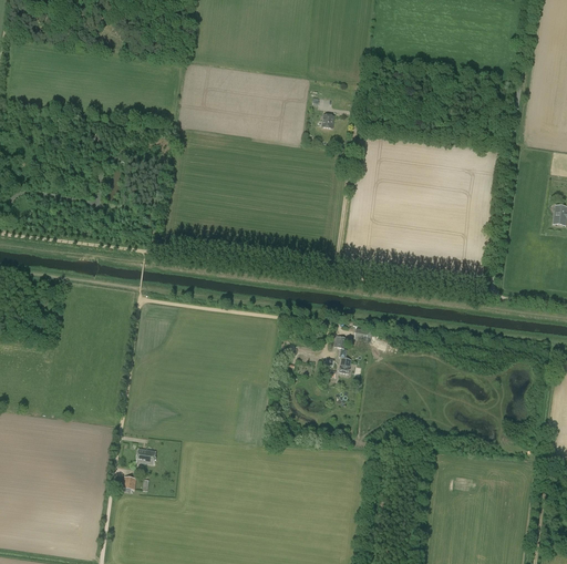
[(321,125),(332,127),(334,114),(323,113),(321,125)]
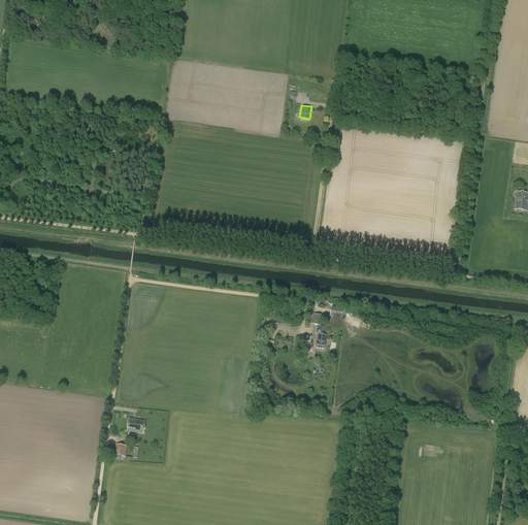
[(526,208),(527,200),(527,195),(527,196),(527,193),(527,191),(518,190),(516,206),(526,208)]
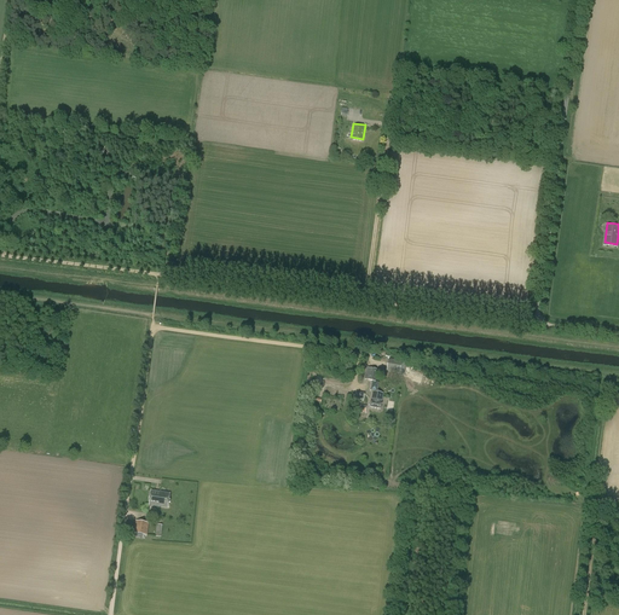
[(400,369),(401,360),(403,358),(389,355),(387,366),(400,369)]
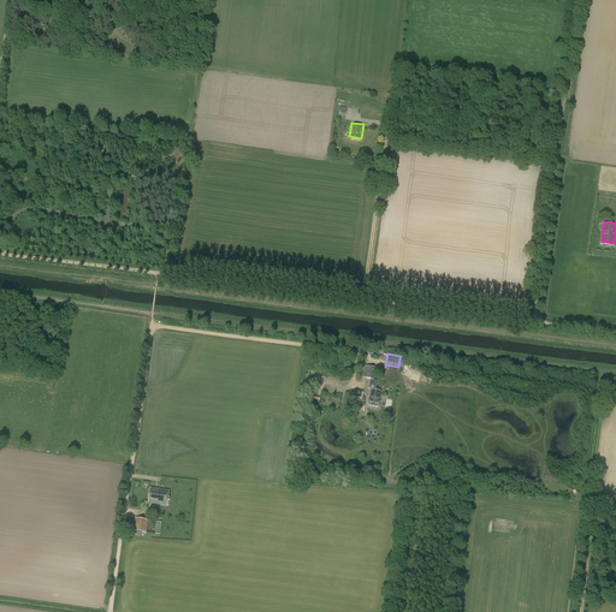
[(377,364),(369,363),(371,357),(367,356),(363,374),(374,376),(377,364)]
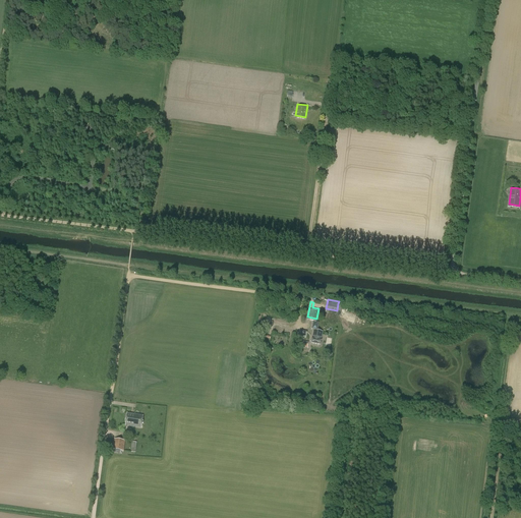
[(314,327),(312,336),(311,336),(310,340),(321,342),(322,337),(321,337),(323,329),(314,327)]
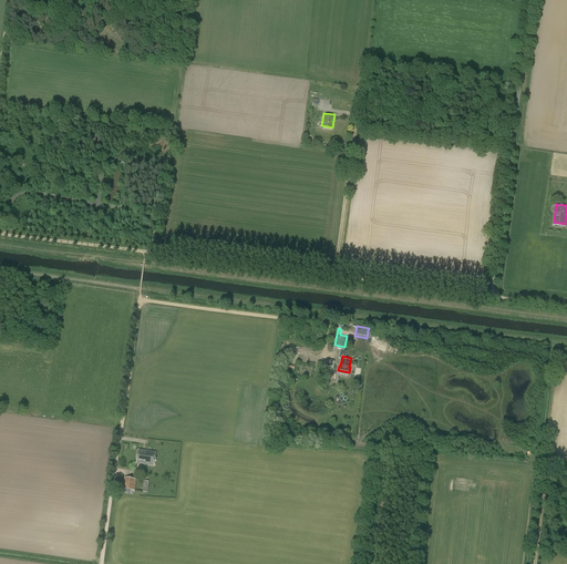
[(154,462),(156,450),(138,447),(136,460),(154,462)]
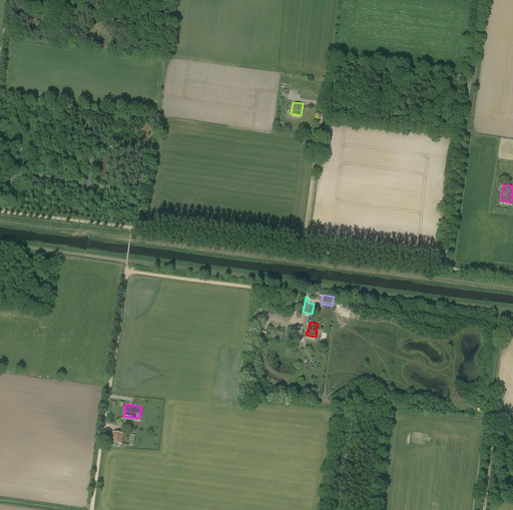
[(122,441),(123,431),(112,429),(111,439),(110,443),(118,444),(119,441),(122,441)]
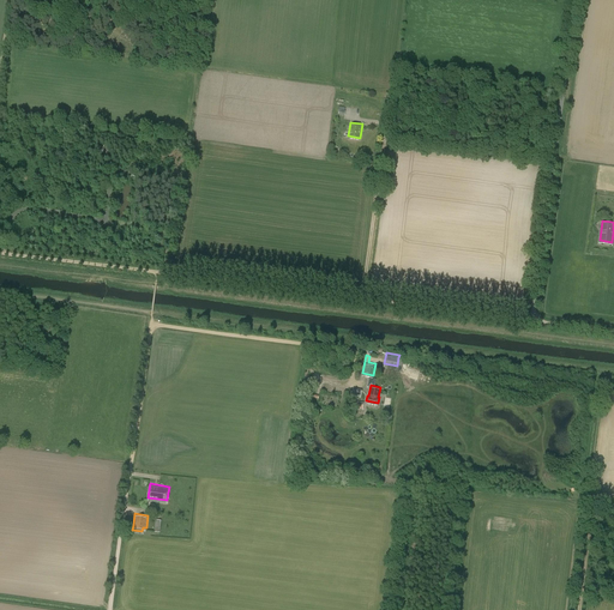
All buildings are outlined.
